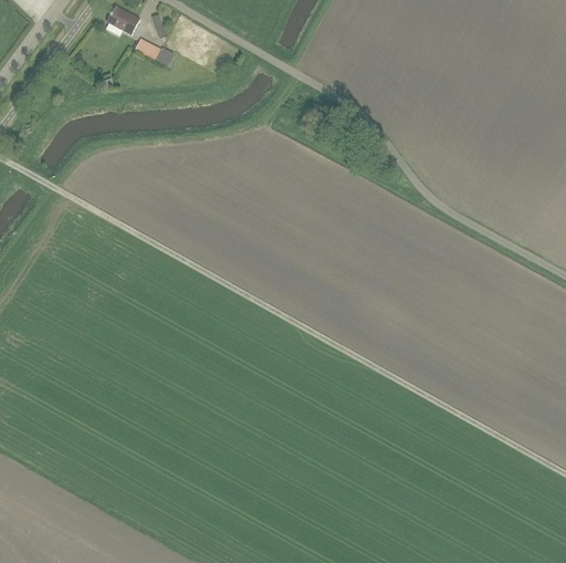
[(130,34),(139,19),(115,4),(106,21),(130,34)]
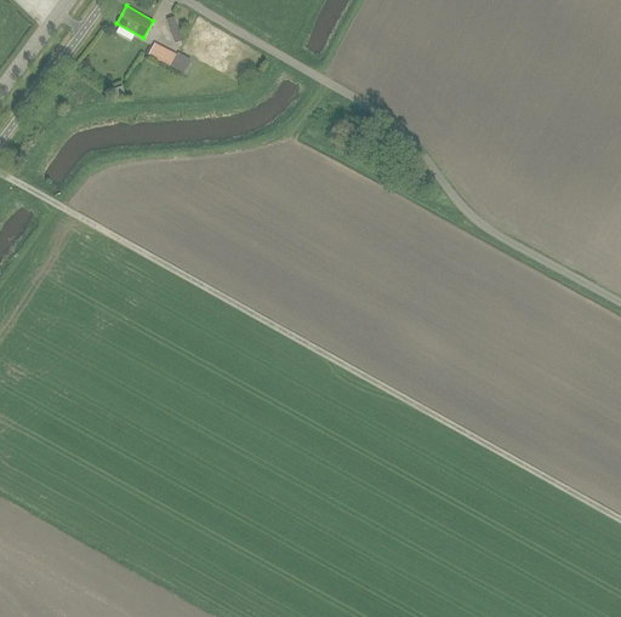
[(171,39),(181,38),(176,12),(166,15),(171,39)]
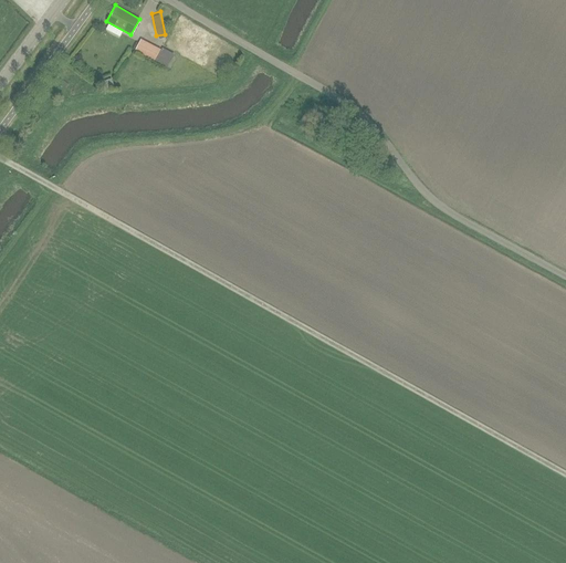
[(154,59),(160,48),(140,37),(135,48),(154,59)]
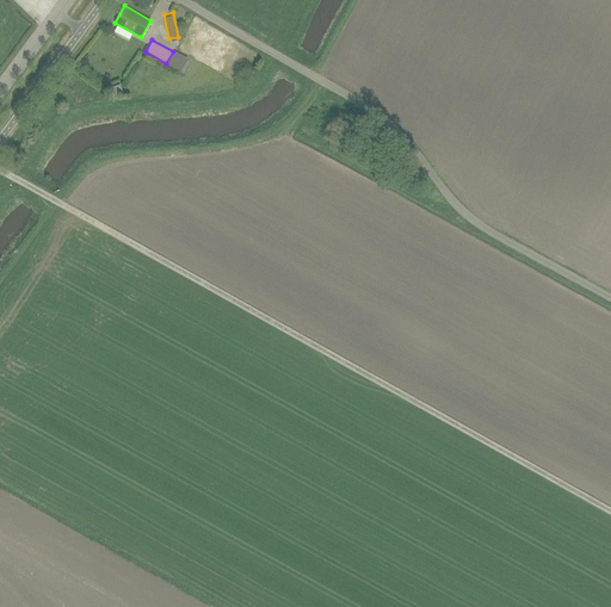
[(173,51),(166,63),(180,72),(187,56),(174,49),(173,51)]
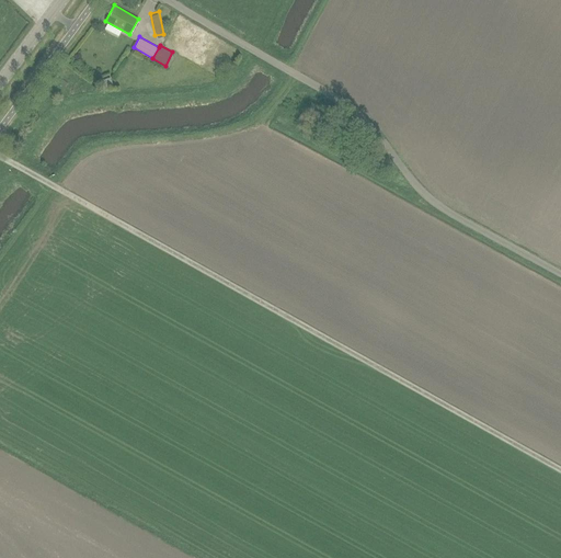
[(110,76),(103,78),(106,86),(113,83),(110,76)]
